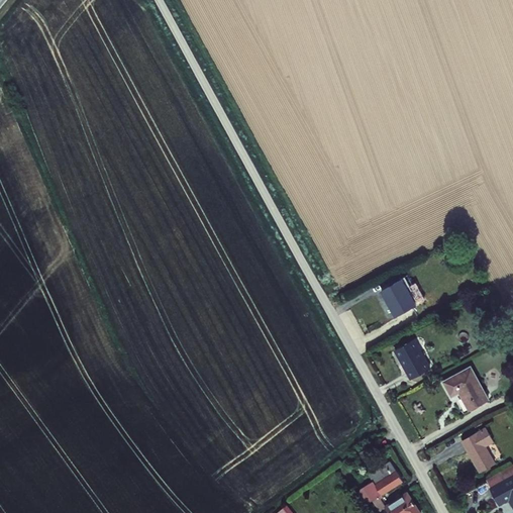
[(425,299),(416,282),(408,286),(404,277),(382,289),(395,315),(425,299)]
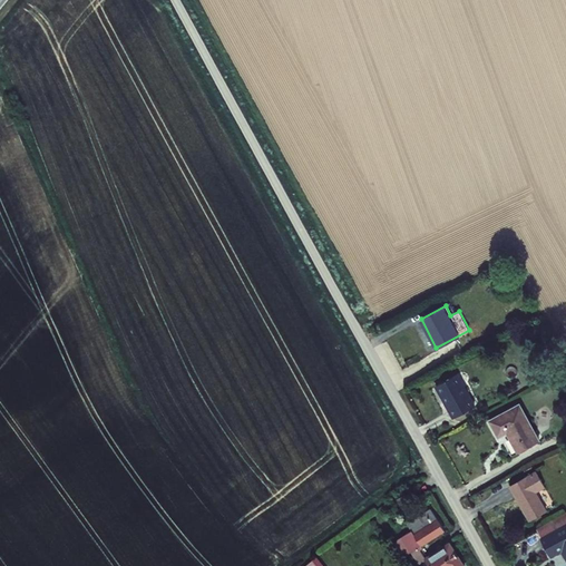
[(474,406),(459,374),(435,388),(451,418),(474,406)]
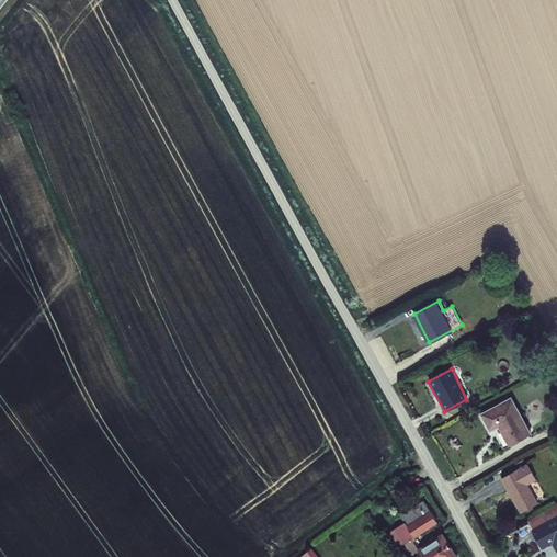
[(485,413),(492,428),(497,425),(509,447),(531,435),(511,398),(485,413)]
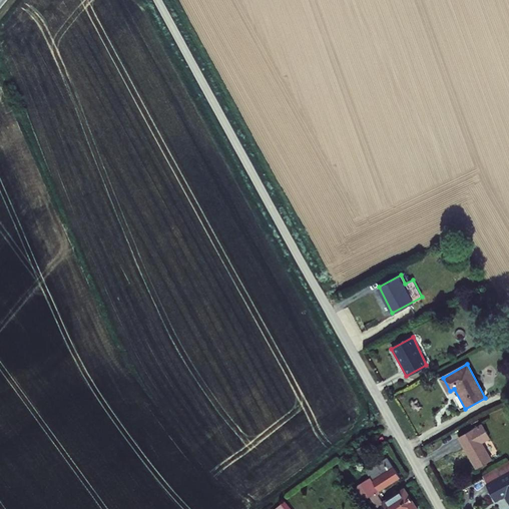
[(474,470),(491,461),(483,445),(491,441),(483,426),(458,438),(474,470)]
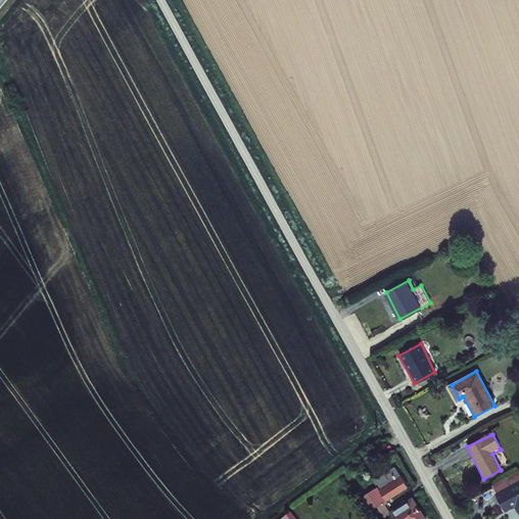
[(386,451),(380,445),(369,456),(374,462),(386,451)]
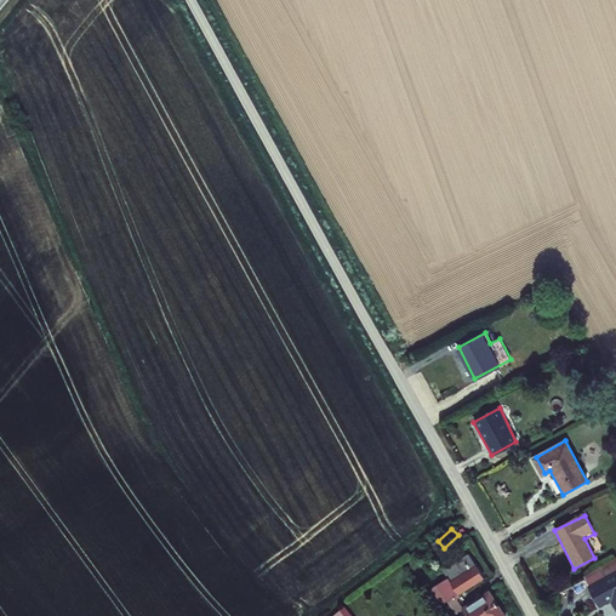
[(446,575),(433,582),(445,600),(457,593),(488,574),(473,554),(445,572),(446,575)]
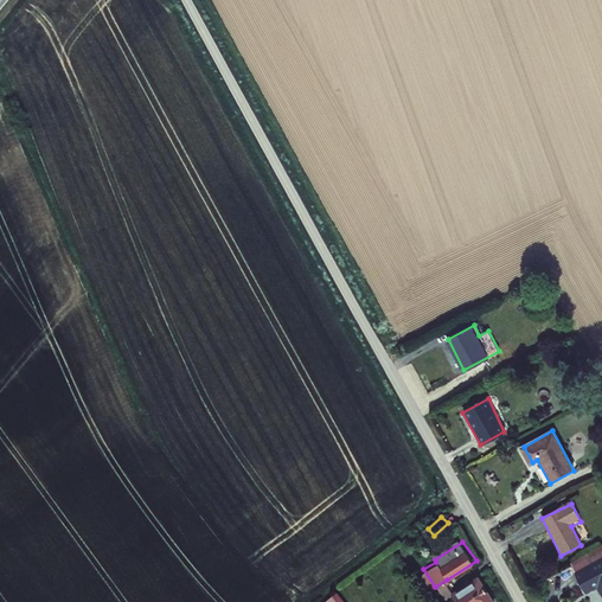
[(601,546),(570,563),(586,594),(600,587),(601,590),(601,546)]
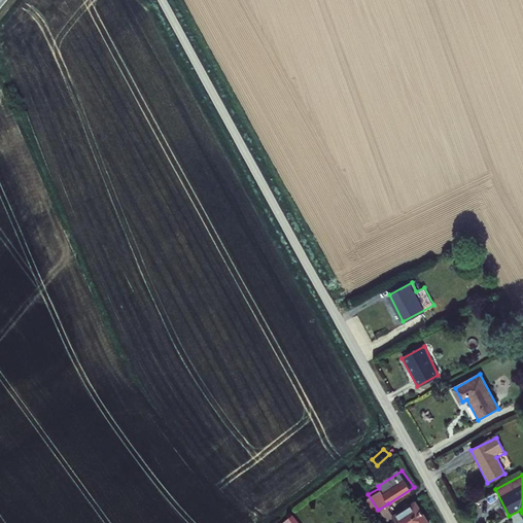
[(395,516),(399,522),(429,522),(418,501),(395,516)]
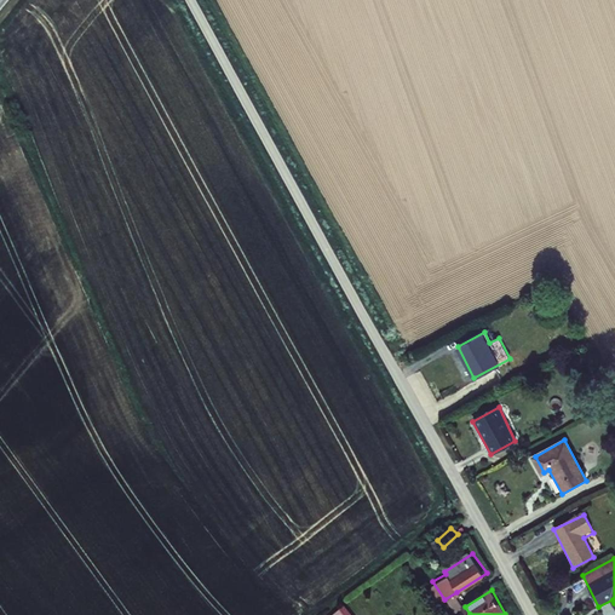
[(350,614),(338,602),(322,614),(350,614)]
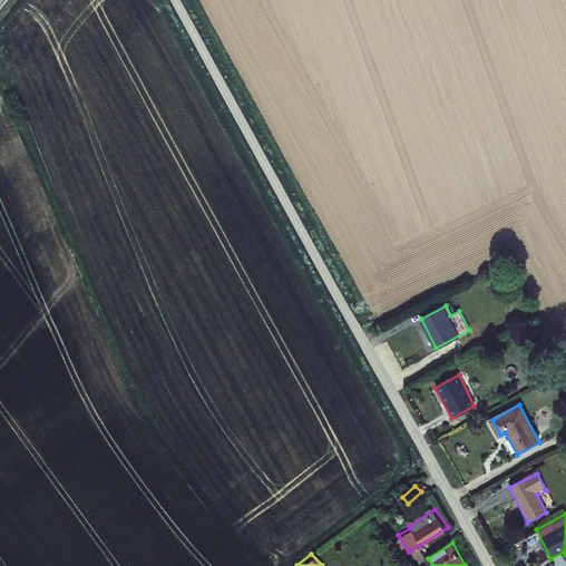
All buildings are outlined.
